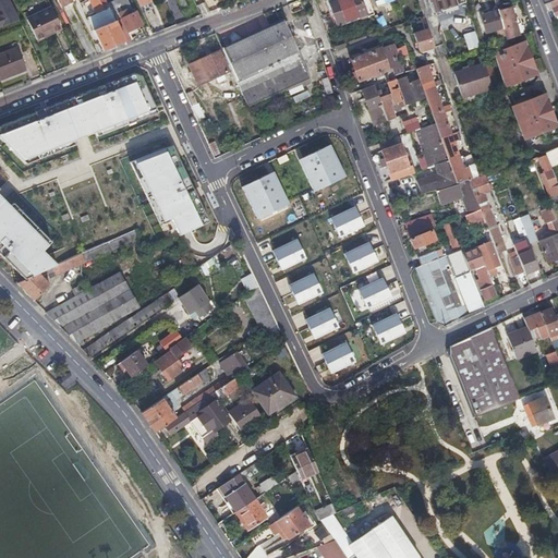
[(9,0),(0,0),(0,29),(19,21),(9,0)]
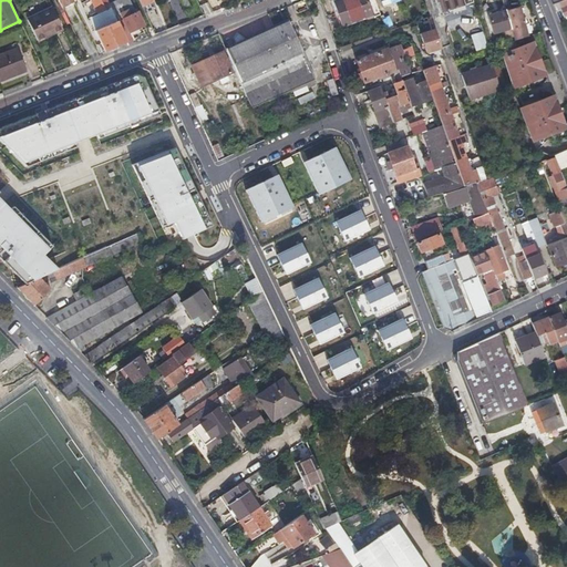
[(99,24),(116,17),(110,3),(107,0),(92,0),(99,13),(92,17),(96,27),(99,24)]
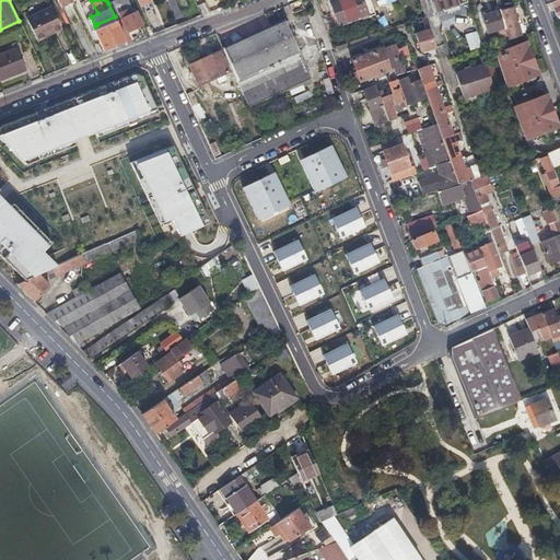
[(123,34),(126,32),(120,19),(132,13),(126,0),(114,0),(108,3),(115,16),(116,21),(123,34)]
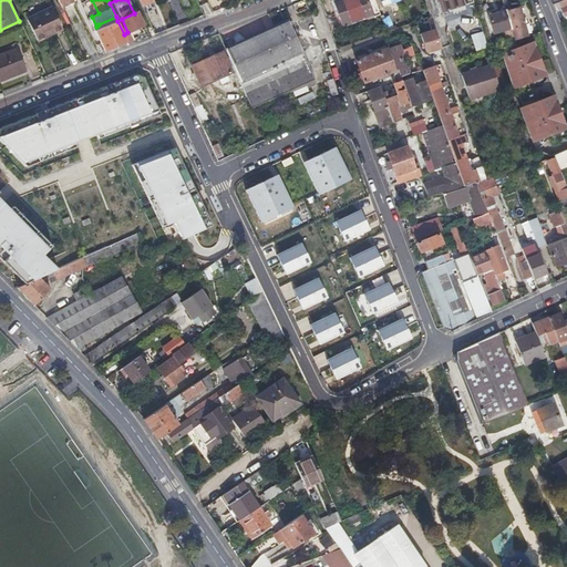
[(179,0),(185,11),(188,10),(191,9),(186,0),(179,0)]
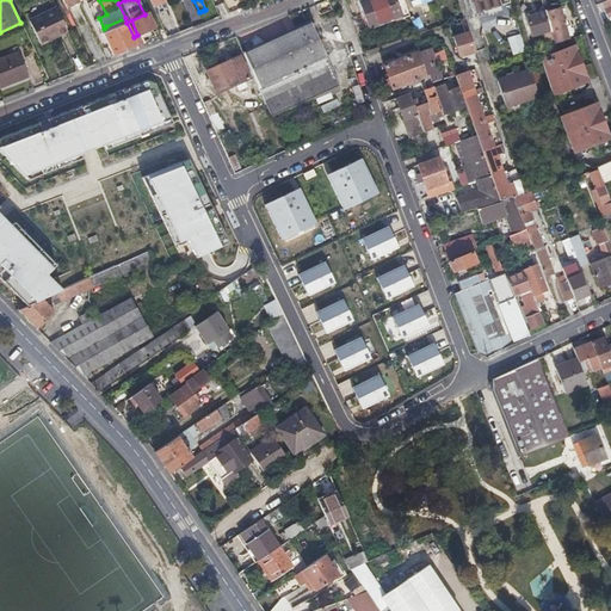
[(396,0),(365,0),(359,2),(370,30),(403,18),(396,0)]
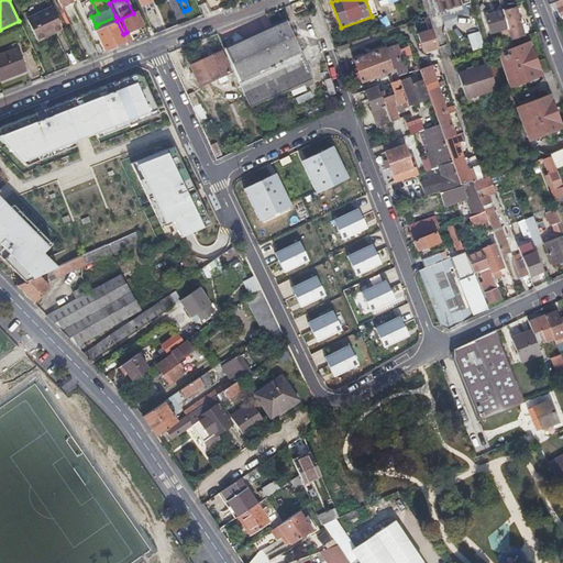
[(432,0),(437,13),(471,2),(470,0),(432,0)]
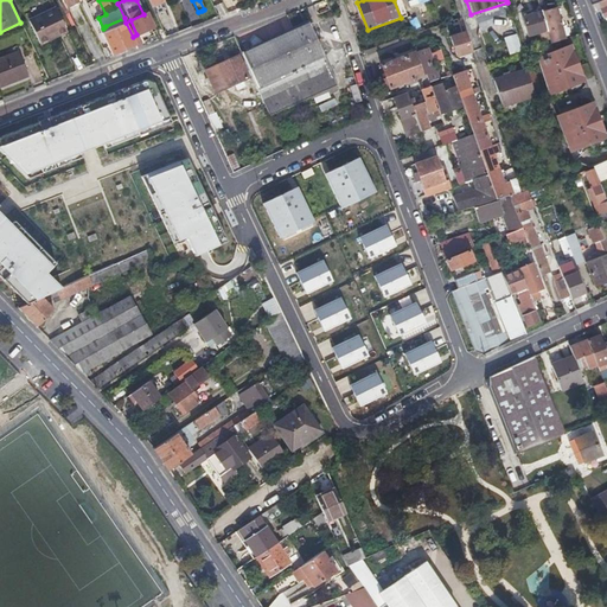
[(606,0),(590,0),(593,5),(602,0),(606,0),(606,5),(602,7),(606,17),(606,16),(606,0)]
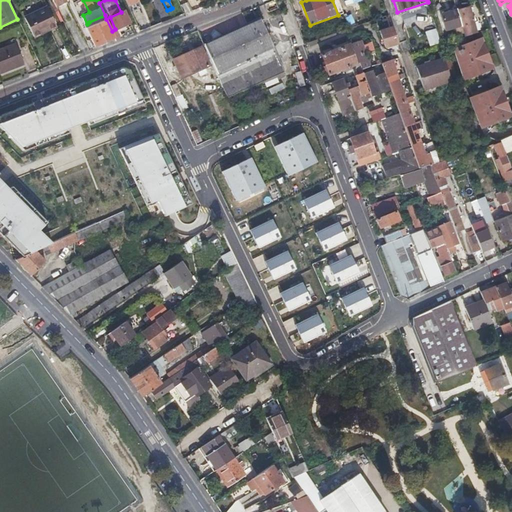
[(469,6),(456,9),(461,25),(464,37),(477,32),(469,6)]
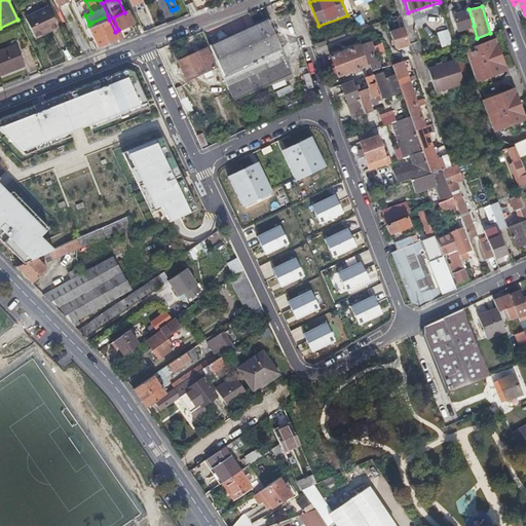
[(28,20),(32,29),(37,38),(60,28),(49,8),(28,20)]
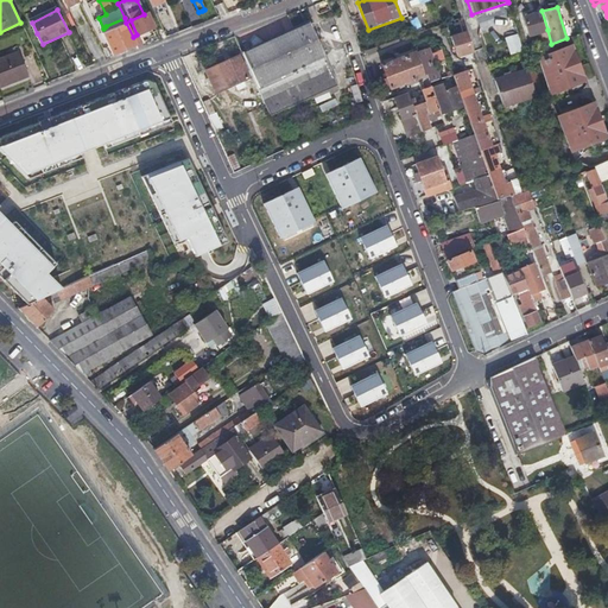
[(542,11),(532,14),(523,17),(529,35),(548,30),(542,11)]
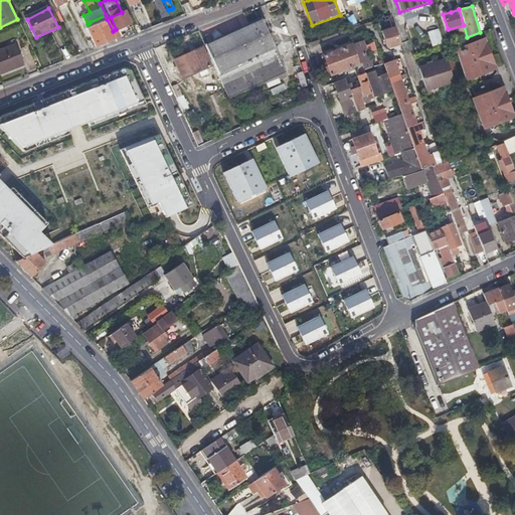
[(111,17),(116,29),(131,22),(125,10),(122,12),(111,17)]
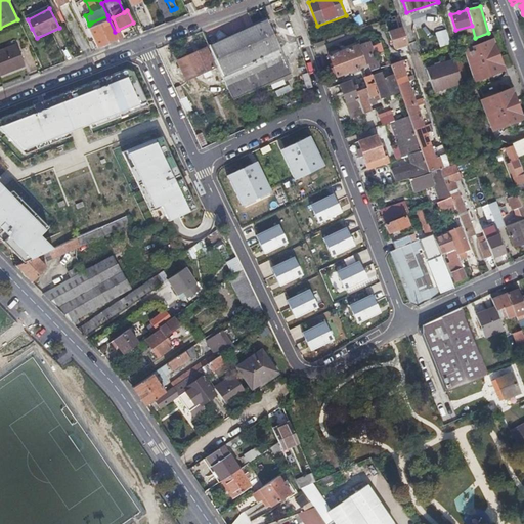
[(356,28),(363,25),(360,14),(353,16),(356,28)]
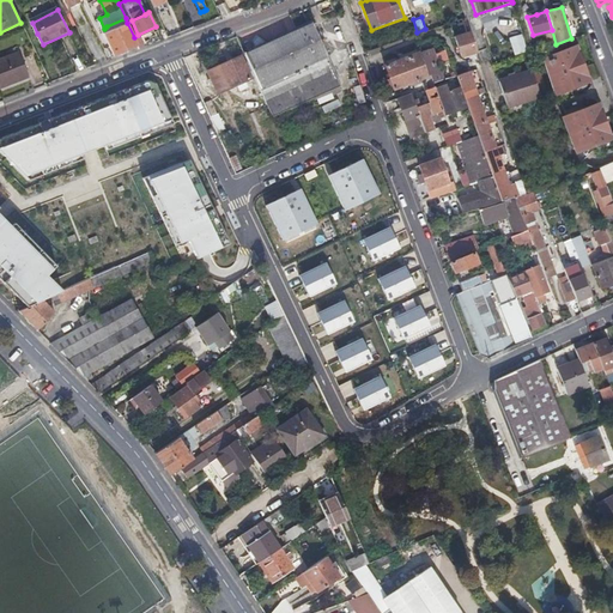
[(126,18),(107,26),(109,31),(127,23),(126,18)]
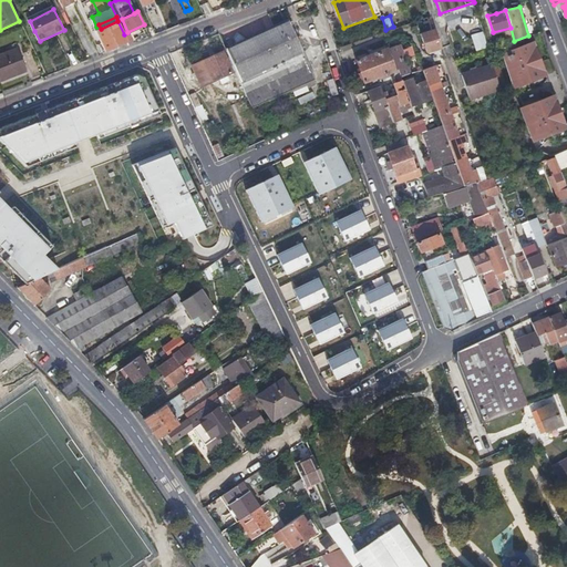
[(126,40),(124,34),(117,21),(101,29),(95,31),(104,51),(126,40)]
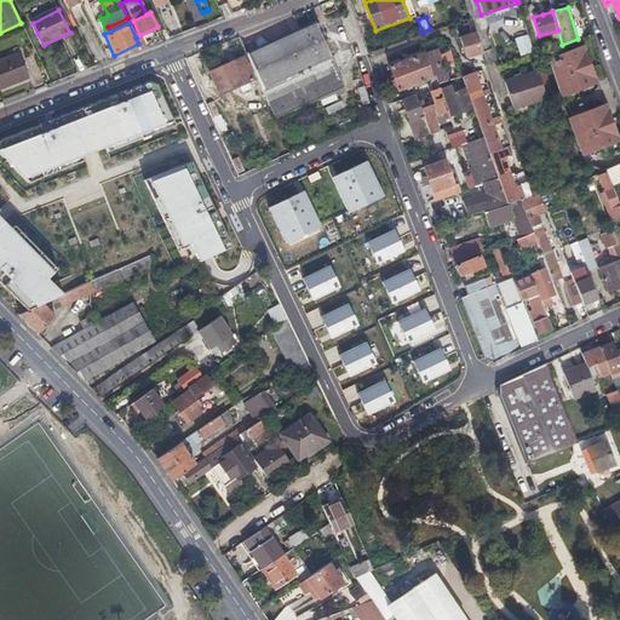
[(276,119),(310,103),(345,87),(316,24),(246,56),(276,119)]
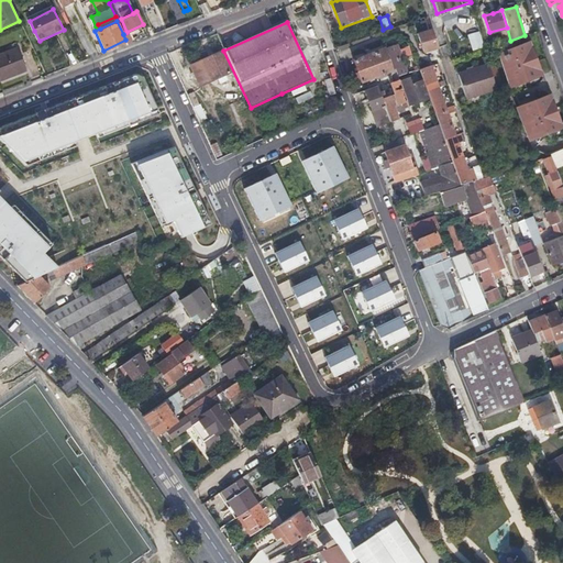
[(431,29),(424,31),(418,34),(424,53),(438,47),(431,29)]
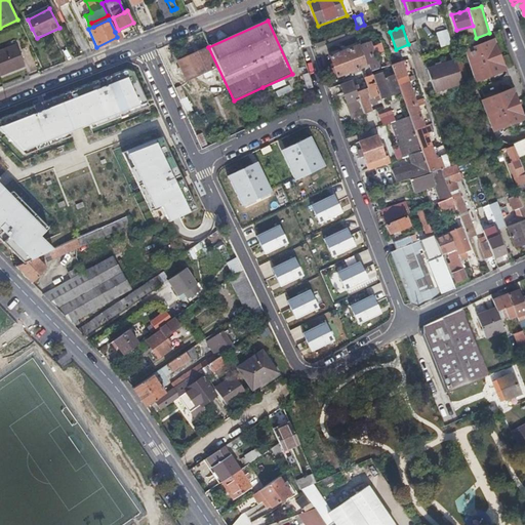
[(439,46),(450,44),(447,29),(436,31),(439,46)]
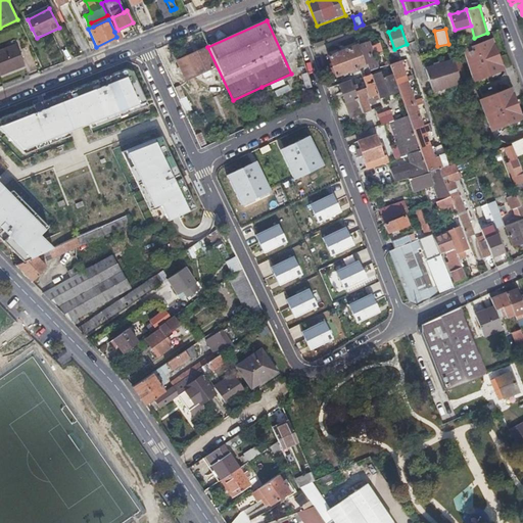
[(501,62),(497,63),(493,64),(488,50),(483,52),(479,40),(465,46),(473,73),(472,74),(489,117),(498,113),(501,121),(517,113),(514,107),(518,106),(501,62)]
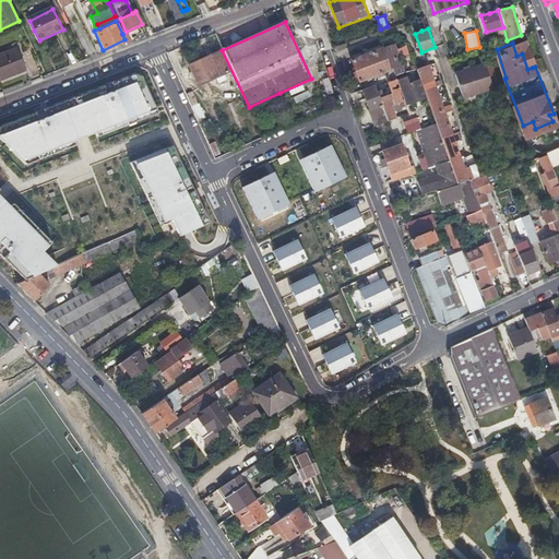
[(383,48),(387,59),(391,70),(393,69),(396,76),(403,73),(393,45),(383,48)]
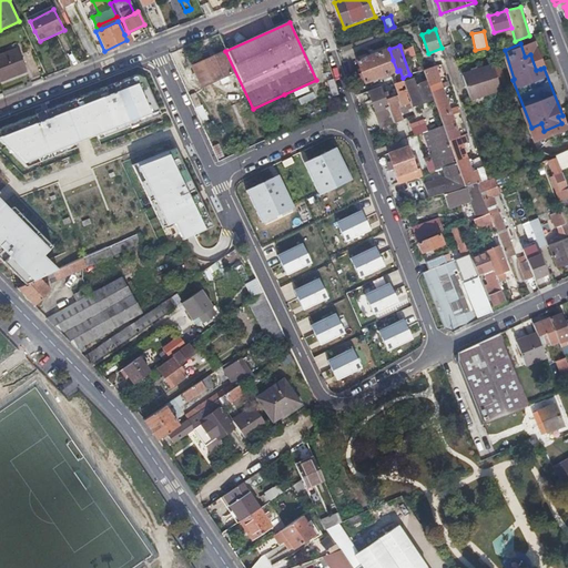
[(0,56),(0,82),(30,71),(21,48),(0,56)]
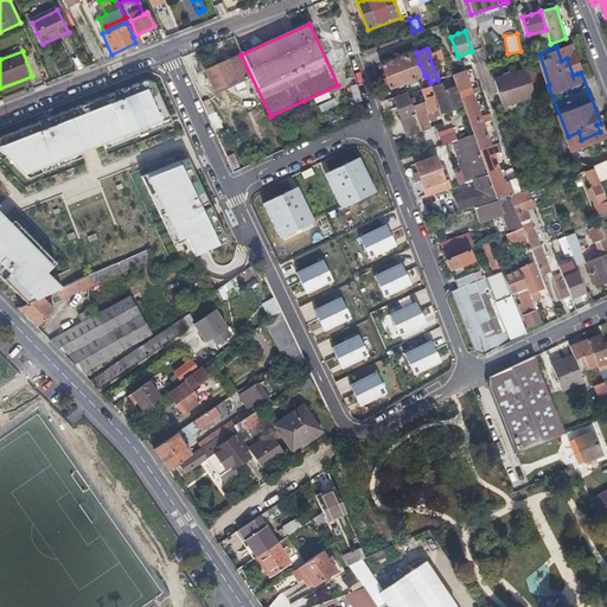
[(453,75),(472,132),(496,199),(499,198),(509,195),(464,62),(455,64),(451,51),(445,53),(452,75),(453,75)]
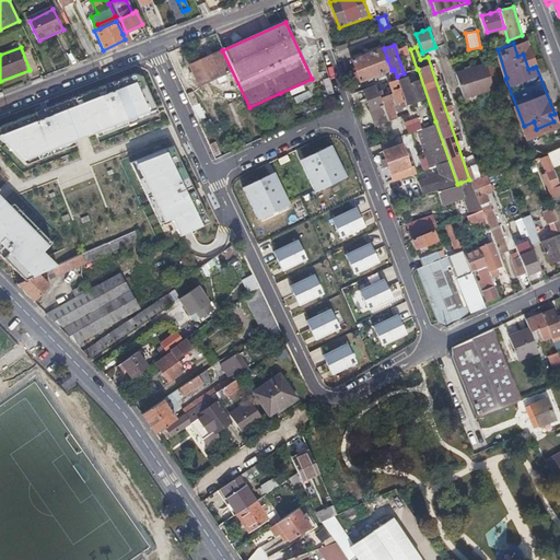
[(356,71),(387,59),(384,48),(351,59),(356,71)]
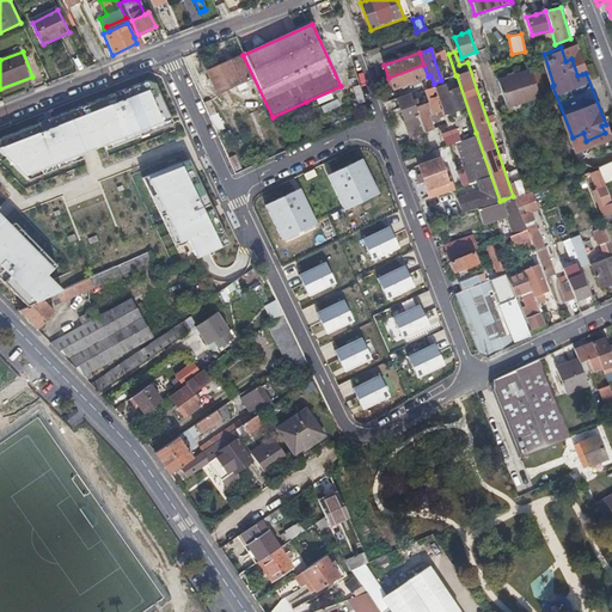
[(239,55),(228,60),(216,66),(227,87),(250,78),(239,55)]
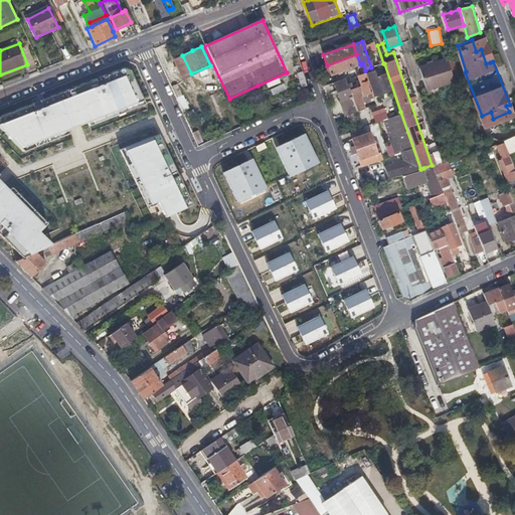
[(356,54),(327,65),(316,69),(318,74),(329,70),(331,74),(360,64),(356,54)]
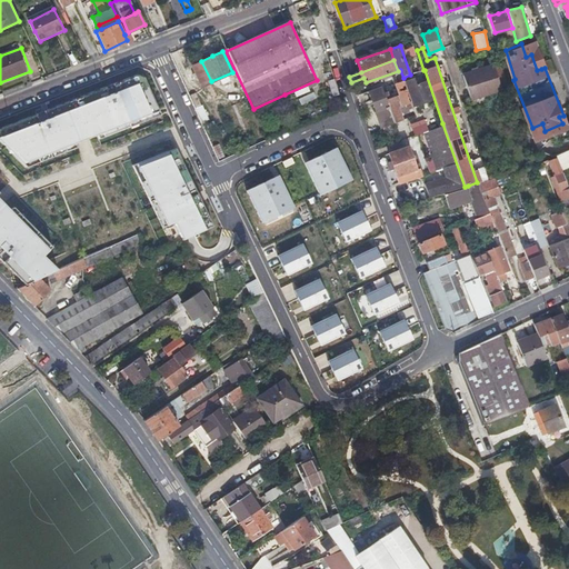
[(463,77),(467,89),(470,100),(508,88),(501,65),(463,77)]
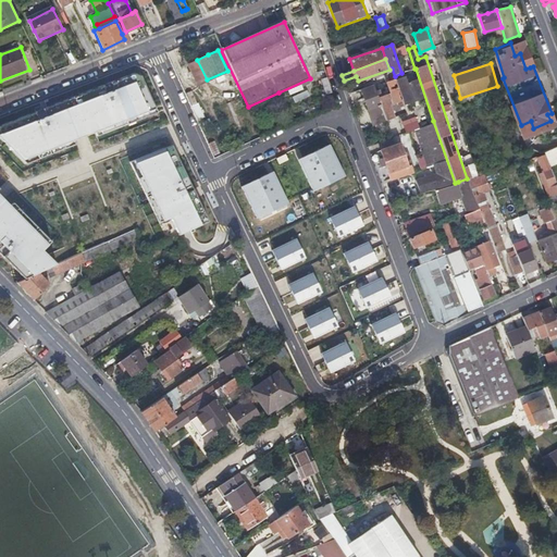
[(135,71),(0,118),(0,134),(24,158),(152,107),(135,71)]
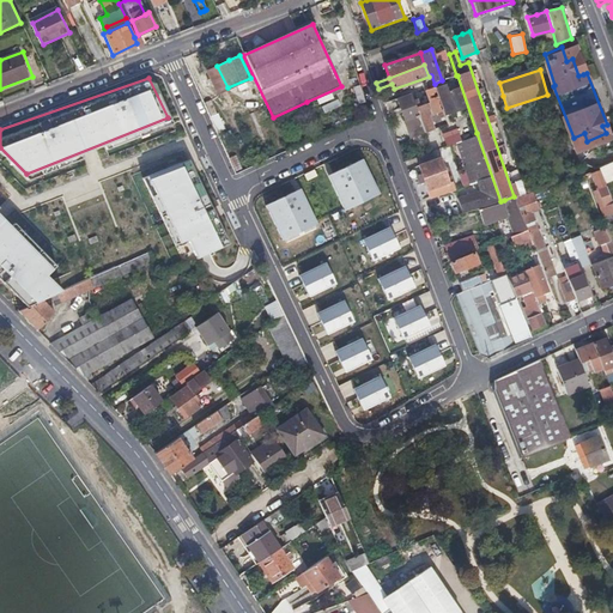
[(352,87),(359,103),(365,99),(358,85),(352,87)]
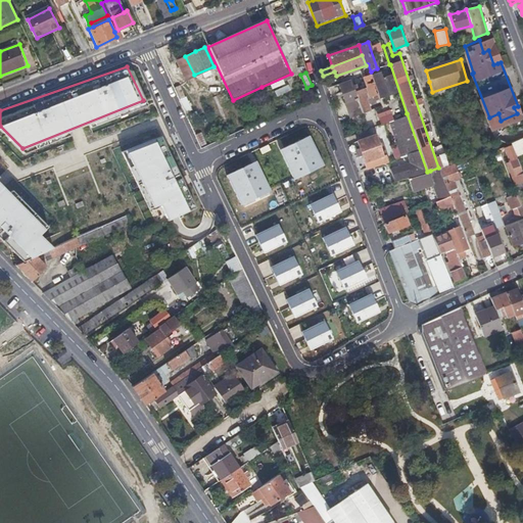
[(366,87),(354,91),(363,111),(370,108),(366,98),(378,93),(371,73),(363,77),(366,87)]
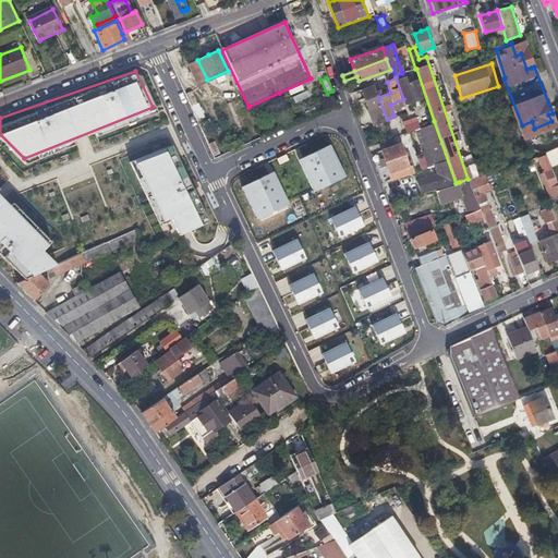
[(407,102),(415,100),(424,97),(417,79),(400,85),(407,102)]
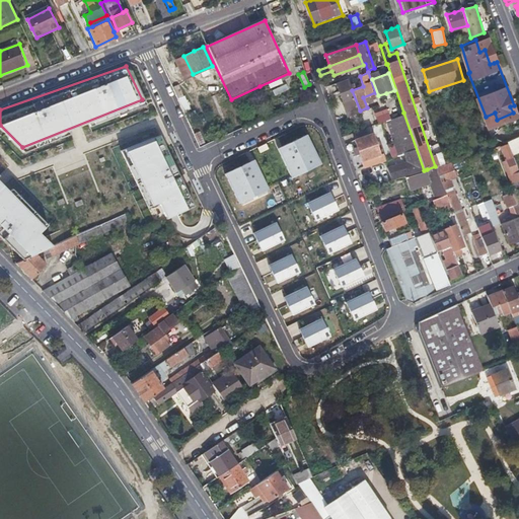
[(360,110),(352,90),(348,79),(336,83),(348,117),(360,112),(360,110)]
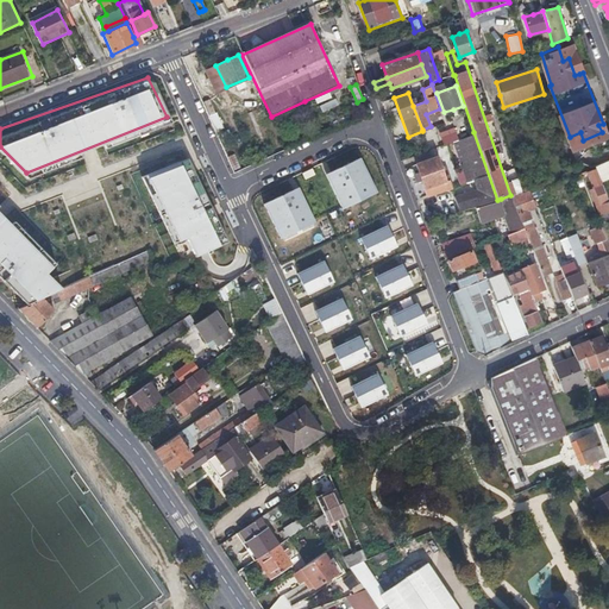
[(336,96),(319,106),(324,114),(340,106),(336,96)]
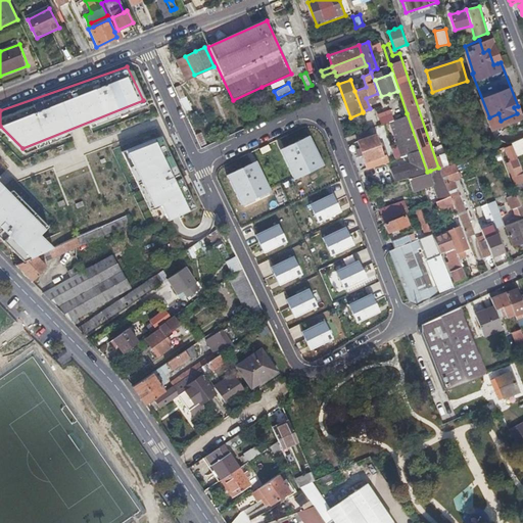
[(388,121),(386,115),(384,110),(377,113),(381,124),(388,121)]
